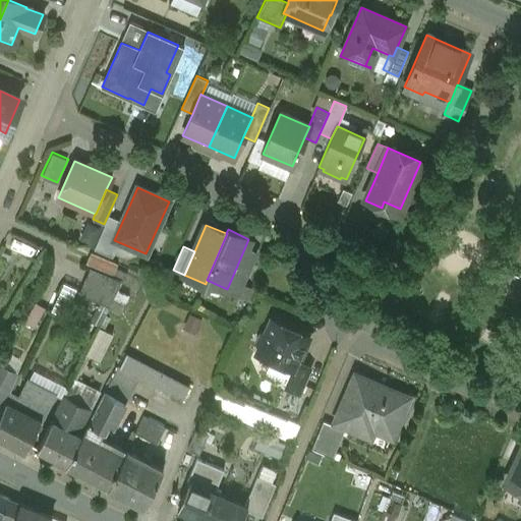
[(116,264),(91,252),(85,263),(112,275),(115,268),(116,264)]
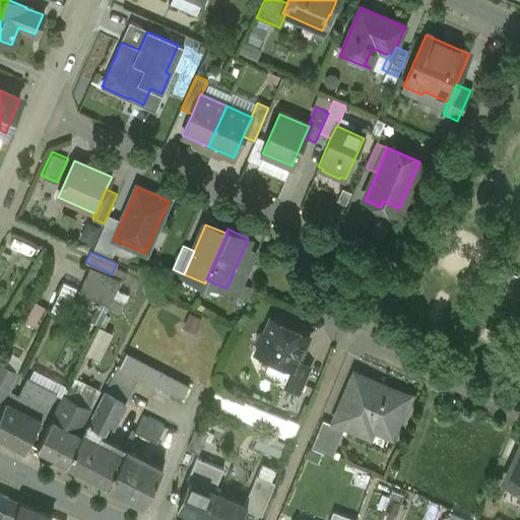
[(237,265),(226,288),(237,294),(247,270),(237,265)]
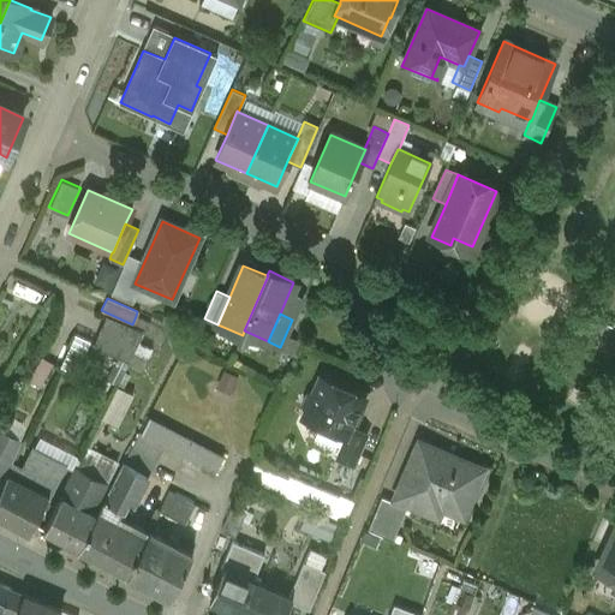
[(143,332),(107,316),(94,344),(129,359),(143,332)]
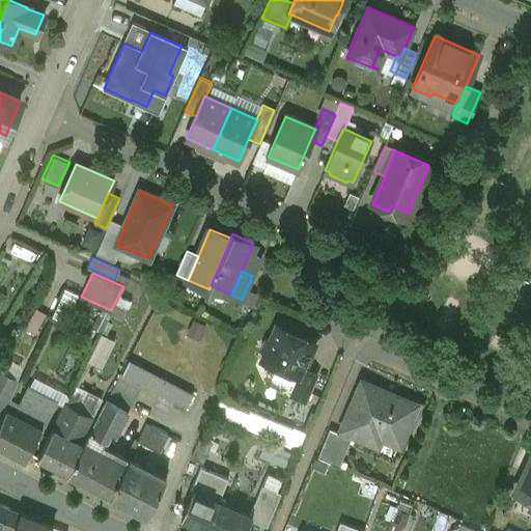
[(129,279),(117,273),(114,280),(126,285),(129,279)]
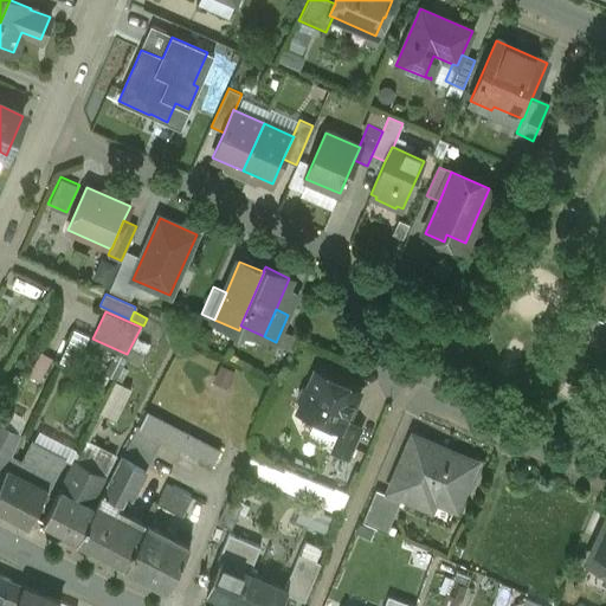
[(40,352),(28,374),(39,381),(52,358),(40,352)]
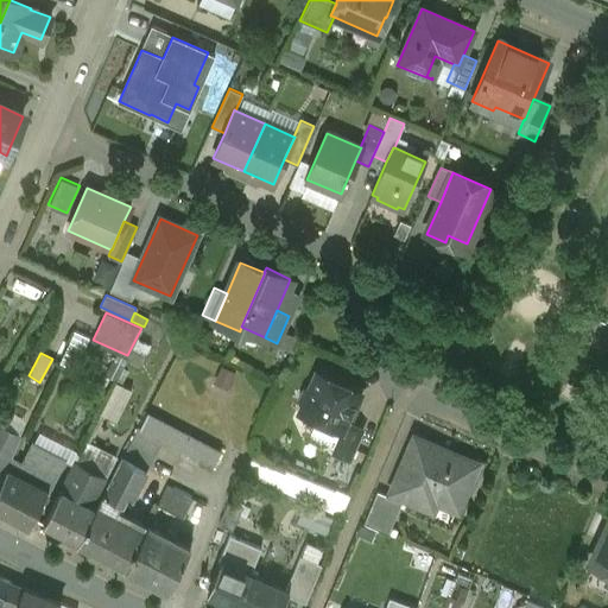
[(360,393),(317,373),(310,390),(304,392),(301,399),(303,405),(299,412),(342,431),(343,432),(347,422),(360,393)]
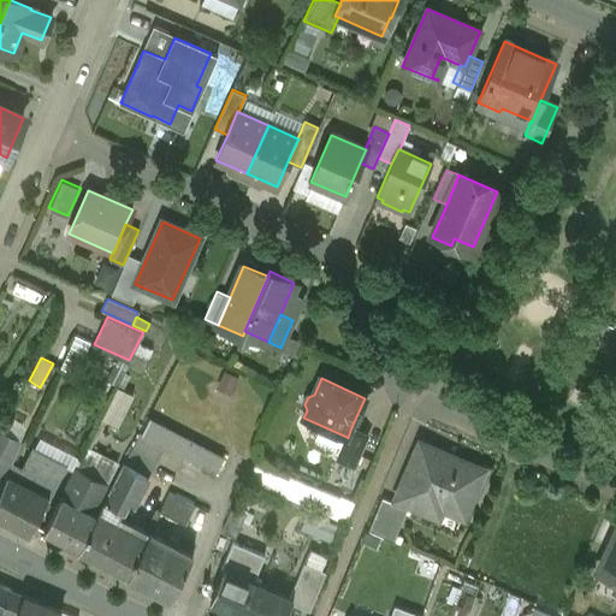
[(148,419),(134,448),(152,456),(159,443),(215,472),(223,457),(148,419)]
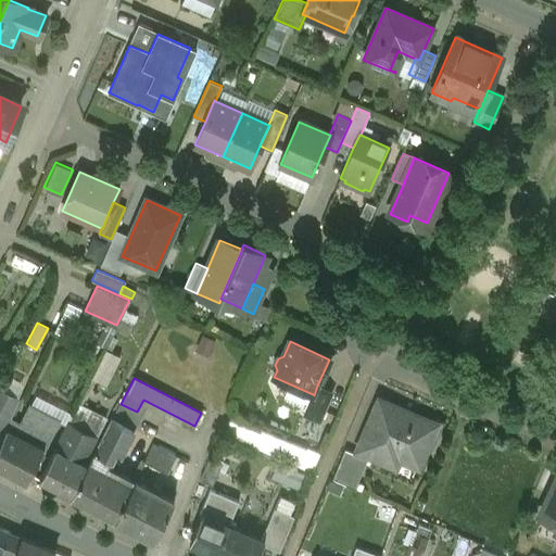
[(331,392),(317,386),(314,395),(313,394),(304,414),(319,419),(331,392)]
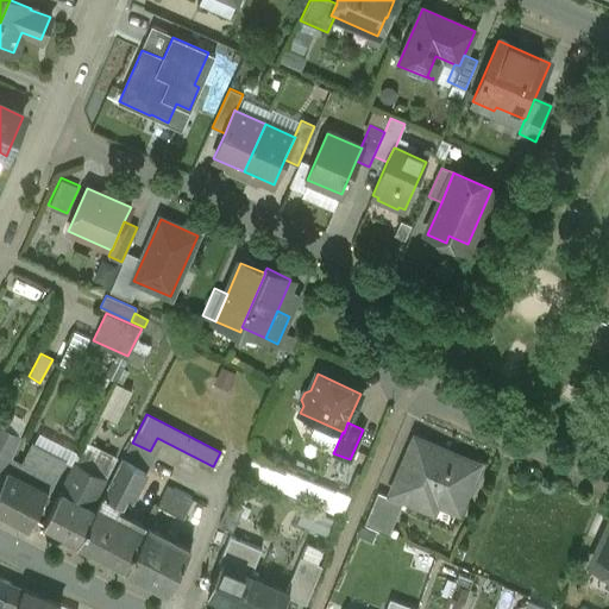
[(0,427),(0,482),(6,471),(1,469),(17,437),(0,427)]
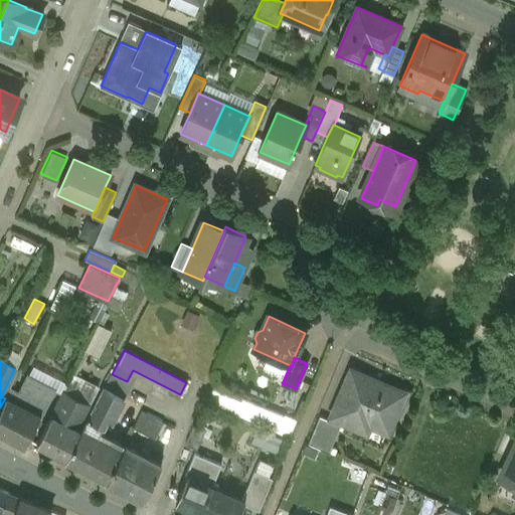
[(19,392),(11,388),(21,369),(20,368),(5,398),(0,407),(0,434),(24,447),(53,389),(27,376),(19,392)]
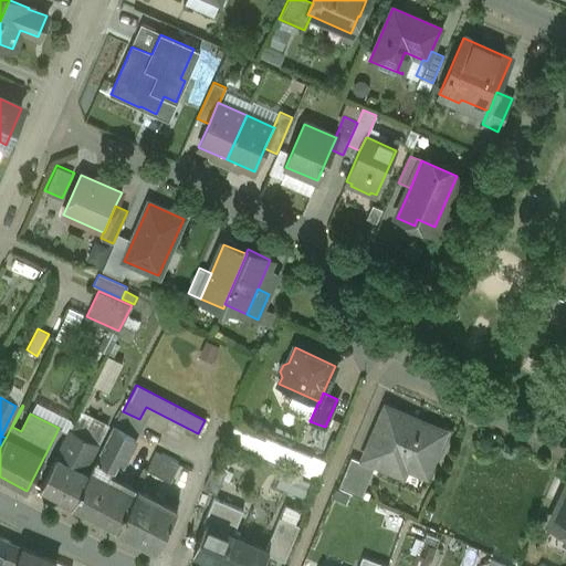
[(442,432),(386,407),(364,458),(392,470),(396,462),(405,467),(409,464),(411,460),(428,468),(442,432)]
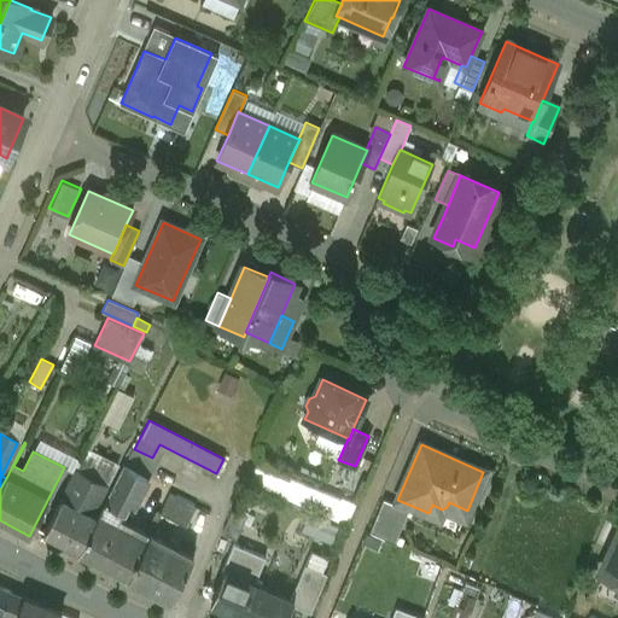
[(152,458),(134,449),(126,465),(147,477),(156,460),(152,458)]
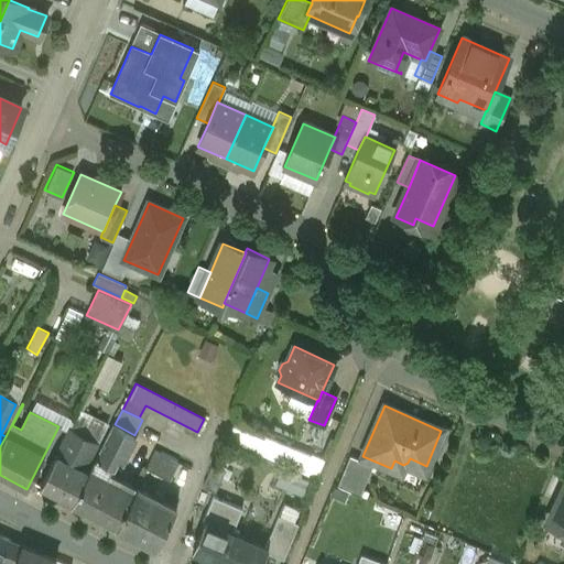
[(106,424),(79,411),(69,431),(96,444),(106,424)]
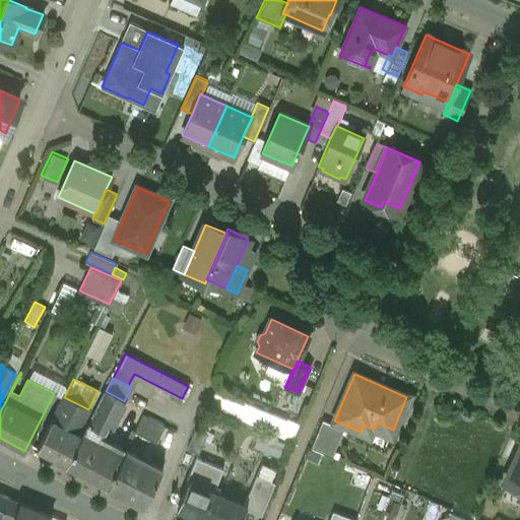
[(125,450),(100,436),(106,424),(111,427),(124,401),(106,391),(104,391),(81,434),(66,463),(108,485),(125,450)]
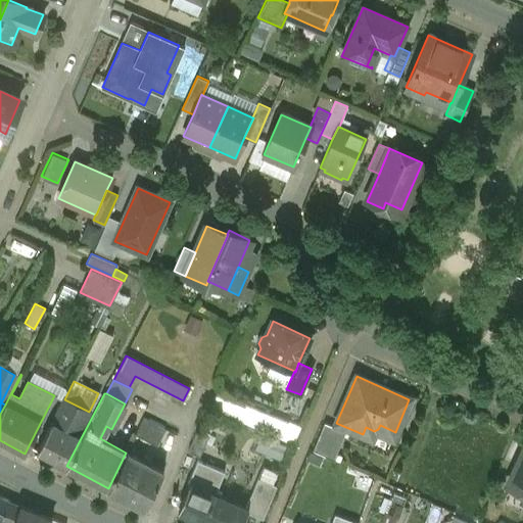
[(237,403),(216,394),(211,405),(232,414),(237,403)]
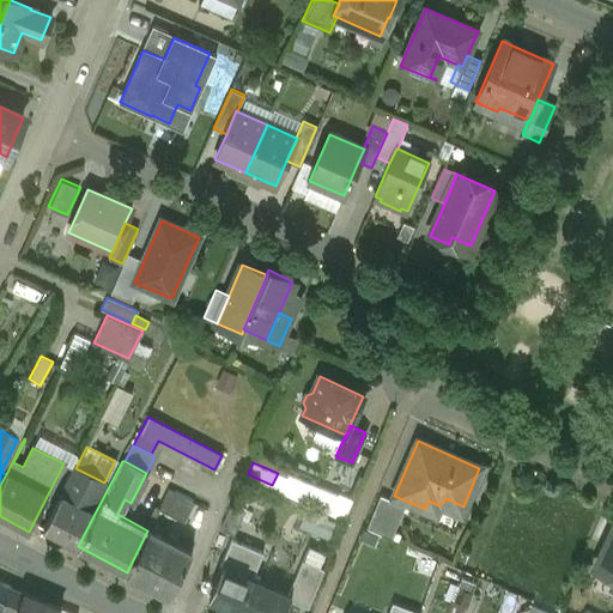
[(76,468),(74,467),(61,493),(90,509),(104,483),(76,468)]
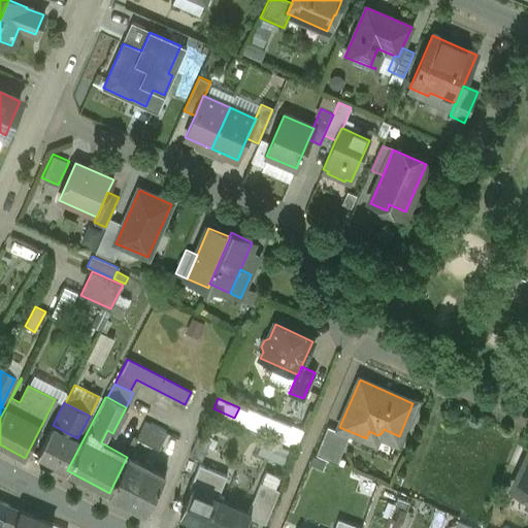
[(290,426),(249,409),(242,424),(284,440),(290,426)]
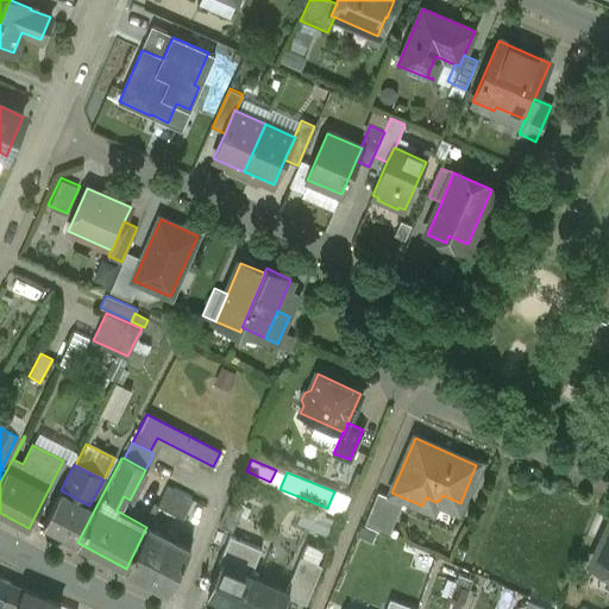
[(193,500),(167,487),(157,506),(182,519),(193,500)]
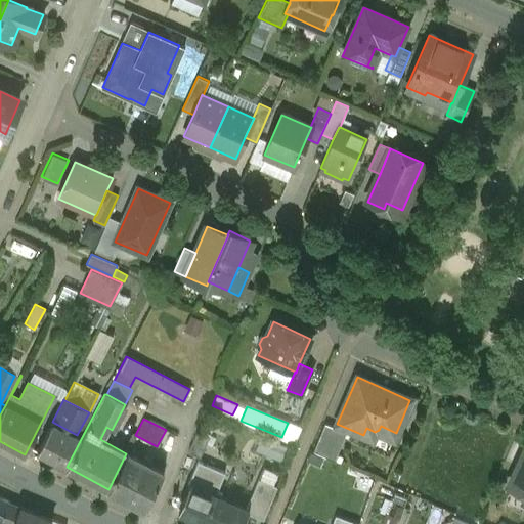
[(77,435),(52,422),(37,451),(67,467),(82,437),(77,435)]
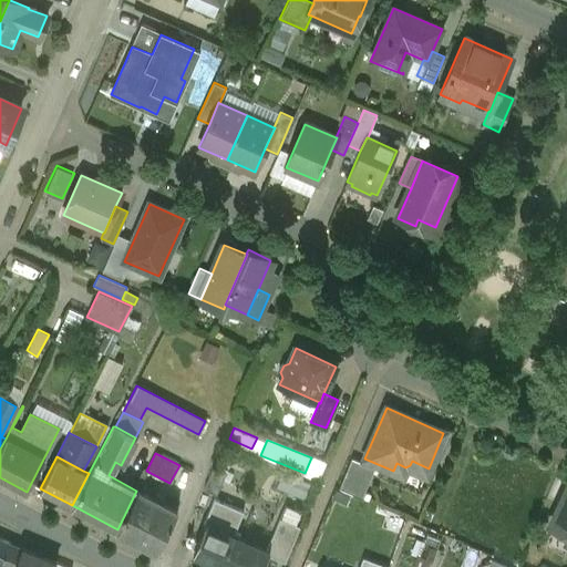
[(374,467),(351,459),(339,488),(362,498),(374,467)]
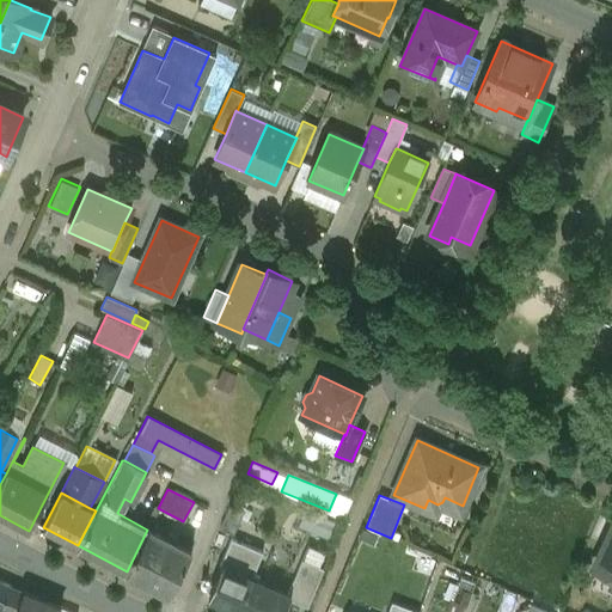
[(245,507),(232,501),(220,528),(233,534),(245,507)]
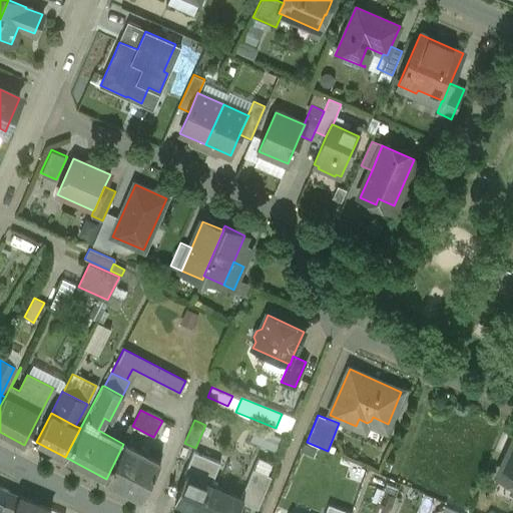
[(255,427),(250,440),(277,449),(281,437),(255,427)]
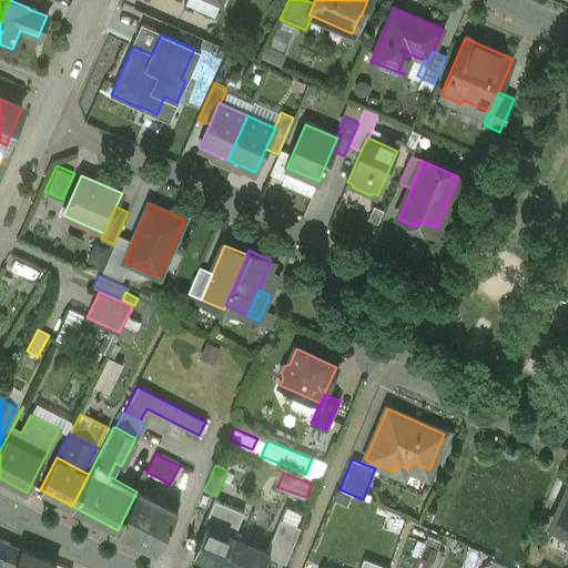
[(178,511),(138,490),(137,492),(118,530),(117,531),(156,551),(178,511)]
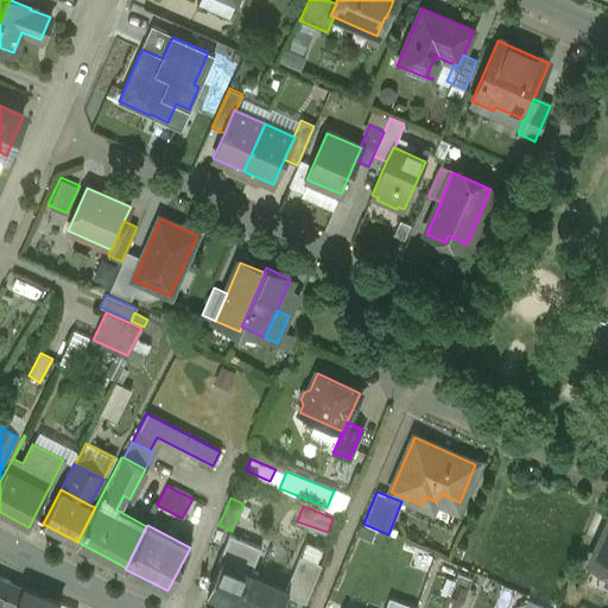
[(607,526),(590,564),(607,571),(607,526)]
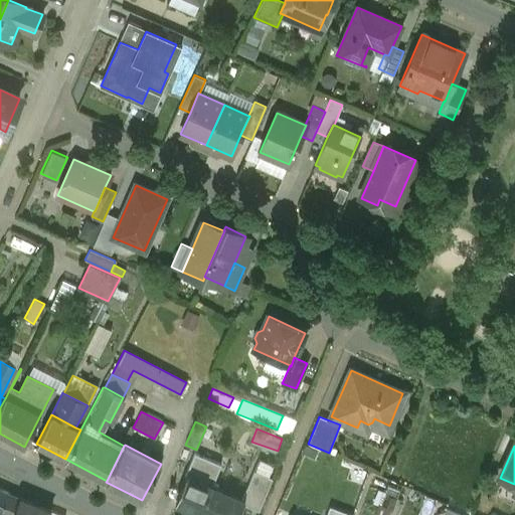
[(206,514),(216,489),(218,485),(213,483),(221,464),(194,453),(184,476),(186,476),(175,502),(194,510),(192,514),(206,514)]
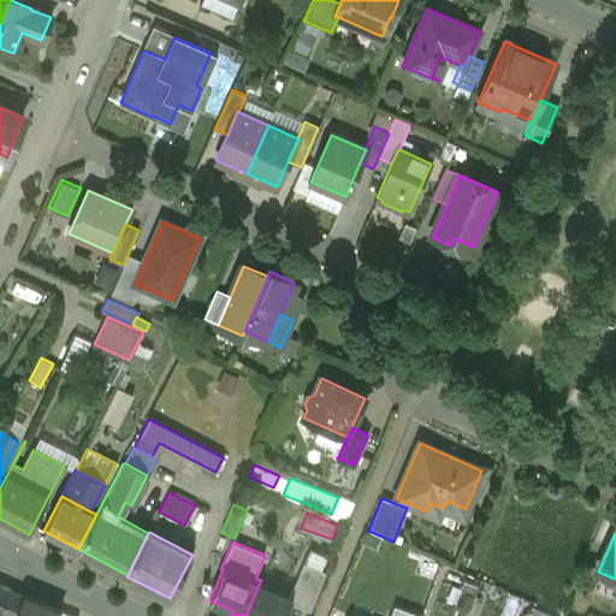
[(303,563),(289,598),(292,599),(291,603),(309,611),(325,572),(303,563)]
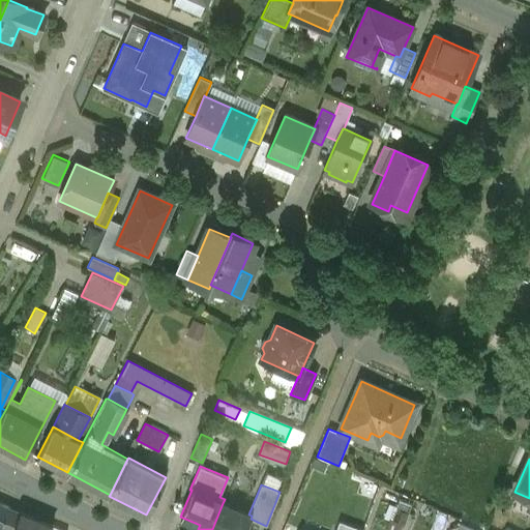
[(411,504),(399,499),(388,528),(393,529),(402,529),(408,512),(411,504)]
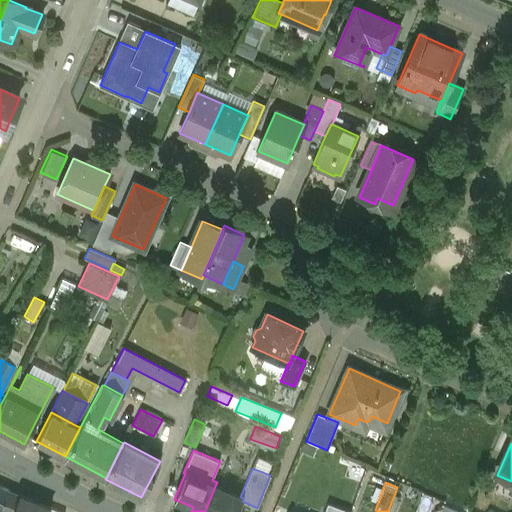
[(215,486),(205,511),(237,511),(242,501),(243,498),(240,497),(215,486)]
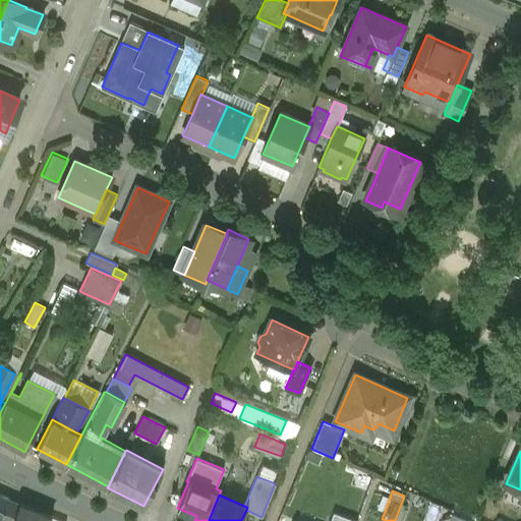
[(50,516),(8,499),(0,517),(0,520),(49,520),(51,517),(51,516),(50,516)]
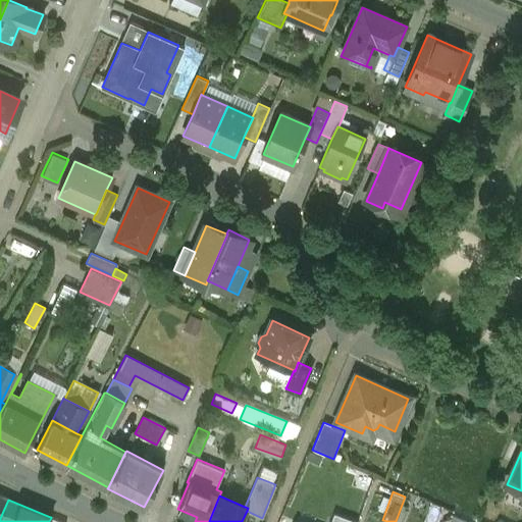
[(402,505),(396,521),(402,521),(408,507),(402,505)]
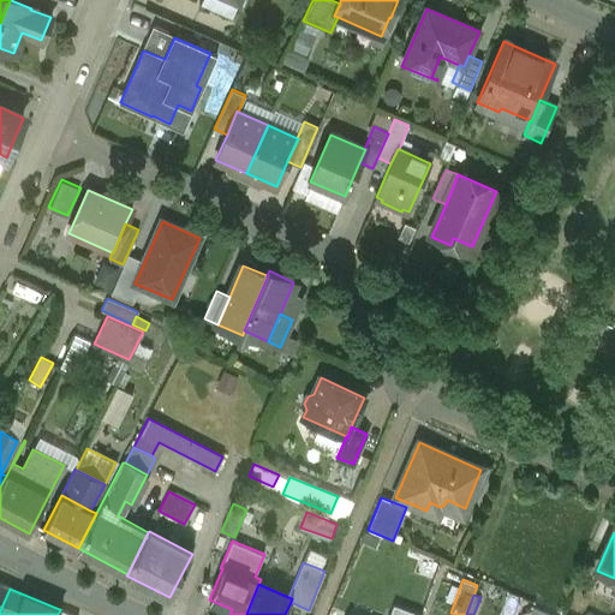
[(499,603),(487,599),(483,610),(496,614),(499,603)]
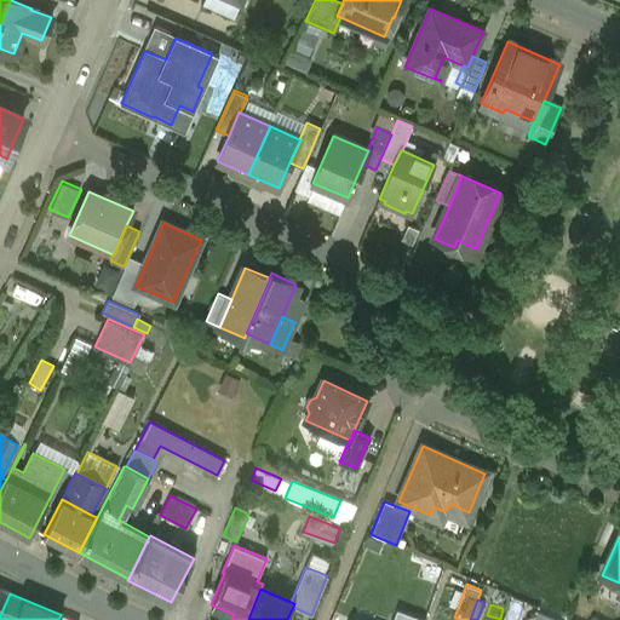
[(423,619),(425,616),(395,607),(391,619),(423,619)]
